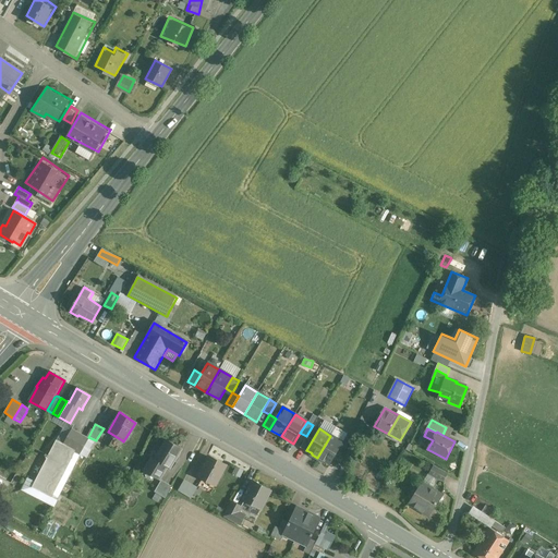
[(72,429),(71,431),(64,445),(81,453),(88,438),(72,429)]
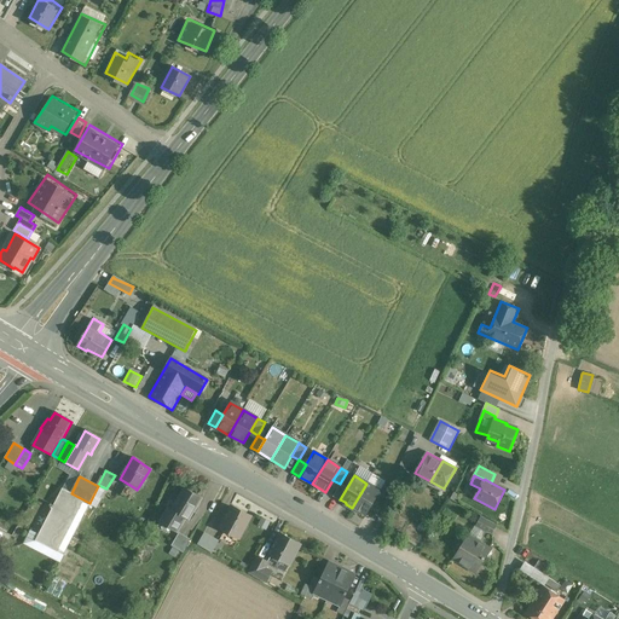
[(347,487),(345,487),(340,484),(333,497),(340,501),(340,499),(347,487)]
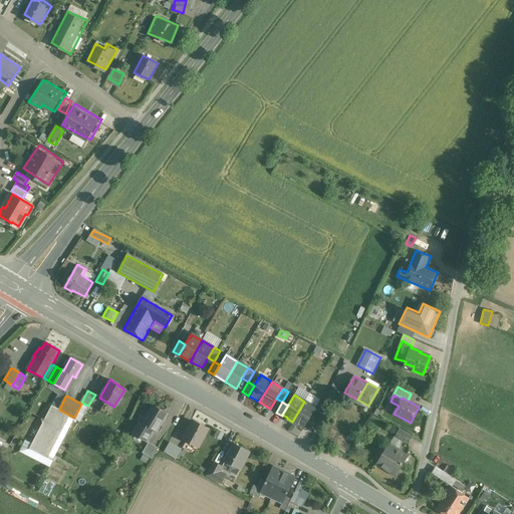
[(315,408),(304,402),(292,422),(298,425),(304,428),(315,408)]
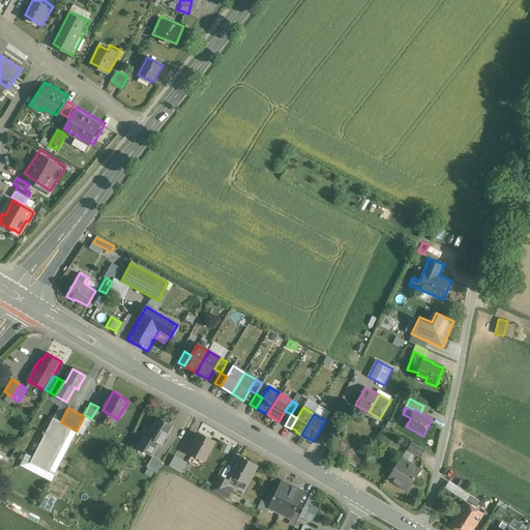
[(157,442),(158,443),(159,443),(160,444),(172,427),(157,417),(147,435),(144,434),(143,435),(144,436),(137,447),(149,455),(157,442)]
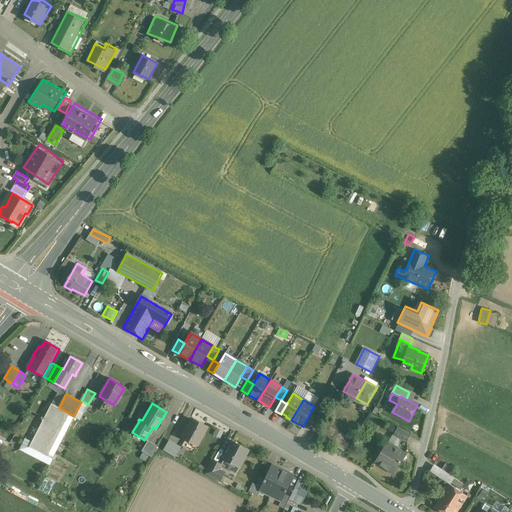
[(59,407),(52,404),(51,404),(44,417),(61,426),(68,413),(59,408),(59,407)]
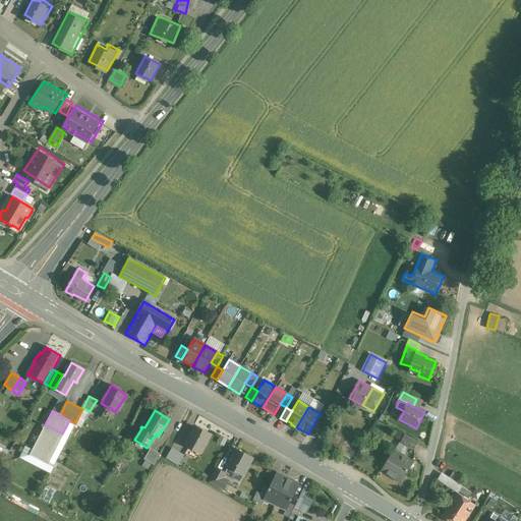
[(48,463),(52,466),(53,466),(75,423),(69,420),(48,463)]
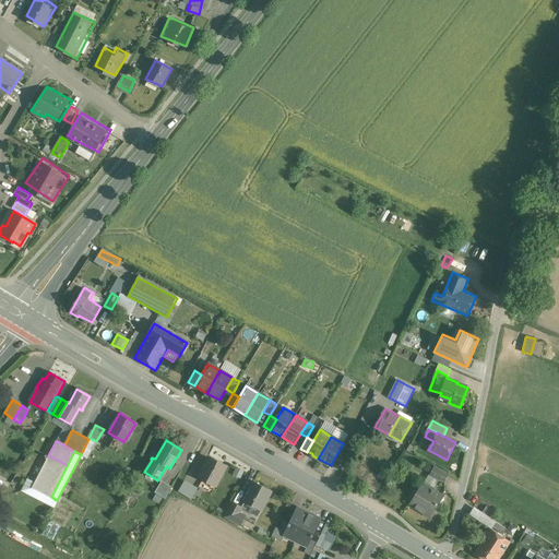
[(44,453),(43,455),(43,456),(47,458),(32,488),(50,497),(67,465),(44,453)]
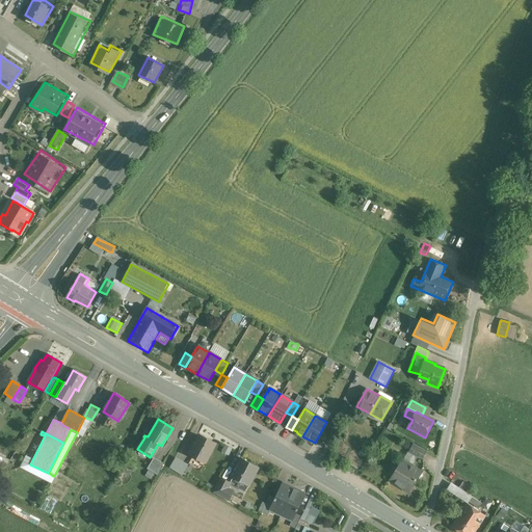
[(321,448),(323,444),(326,436),(320,432),(315,443),(314,443),(321,448)]
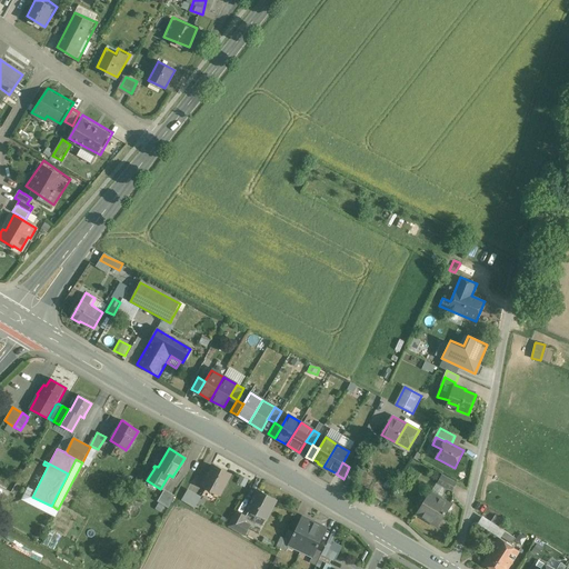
[(212,466),(209,471),(208,475),(206,475),(201,483),(219,493),(230,476),(212,466)]
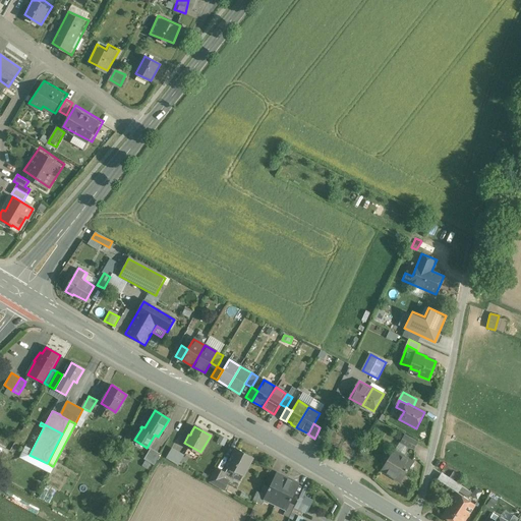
[(418,442),(409,438),(405,435),(400,443),(413,450),(418,442)]
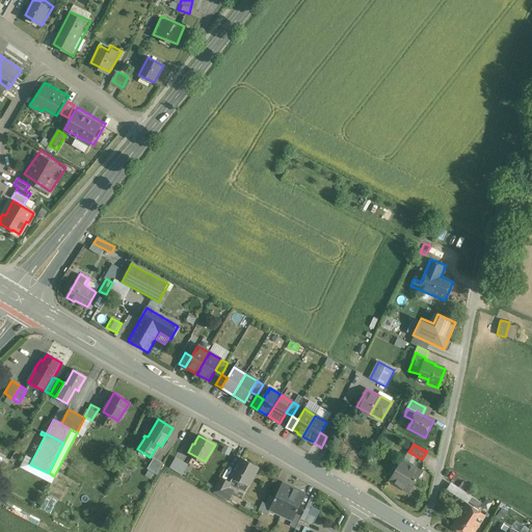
[(221,452),(229,455),(231,449),(224,446),(221,452)]
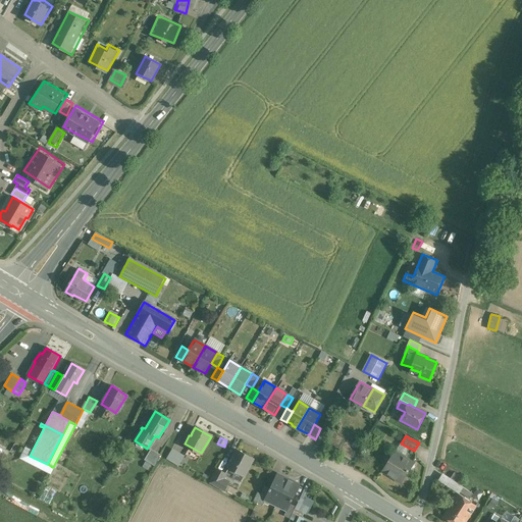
[(382,471),(386,473),(402,482),(408,471),(409,471),(409,472),(414,464),(405,458),(410,449),(402,444),(401,444),(400,444),(395,453),(395,452),(394,453),(382,471)]
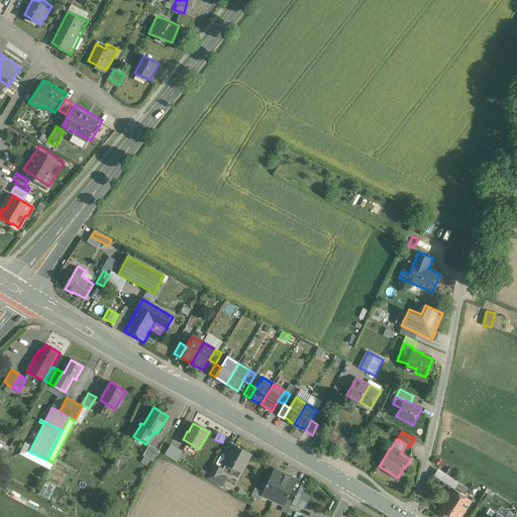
[(46,460),(33,453),(29,451),(31,445),(25,442),(19,453),(43,466),(46,460)]
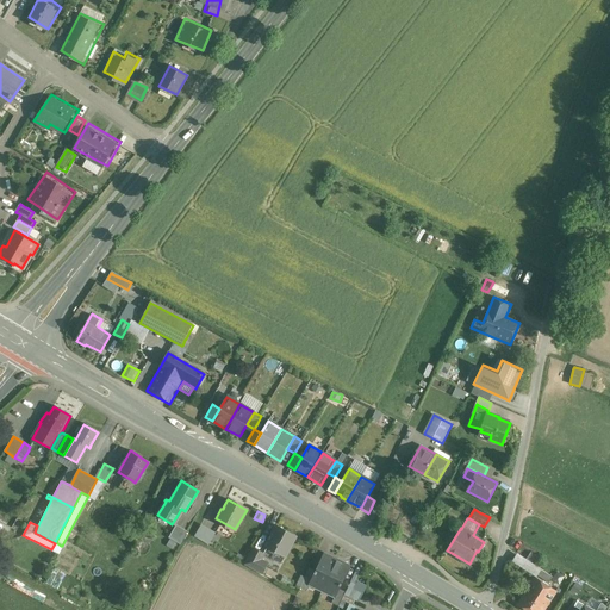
[(167,537),(174,541),(180,546),(187,531),(176,524),(167,537)]
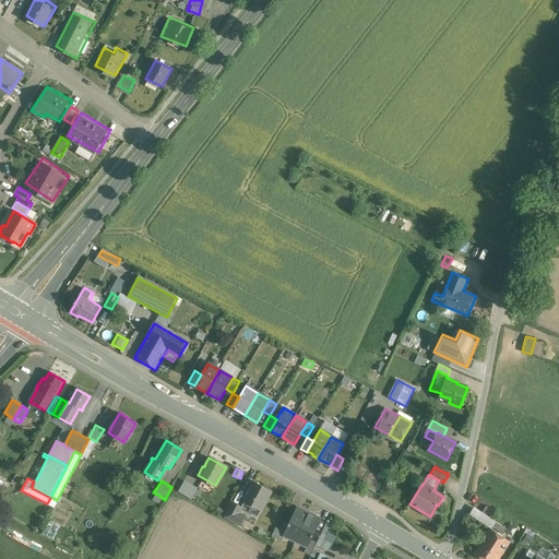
[(193,486),(191,484),(185,480),(178,491),(187,497),(193,486)]
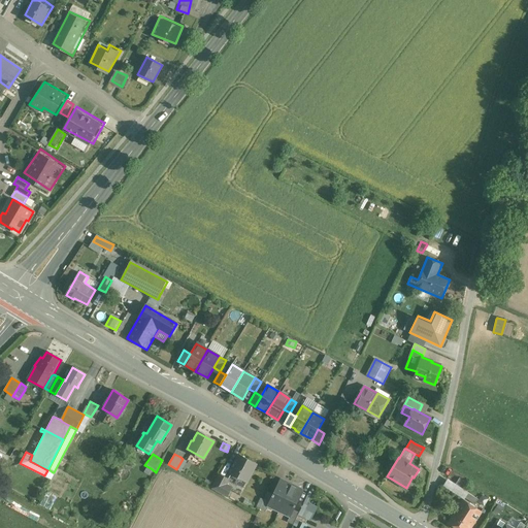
[(245,482),(248,479),(256,464),(239,456),(230,473),(245,482)]
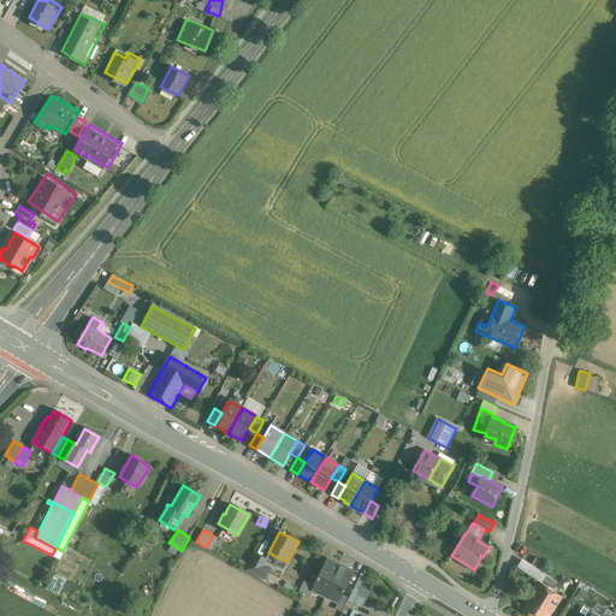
[(59,558),(60,556),(61,556),(63,552),(55,549),(52,556),(59,558)]
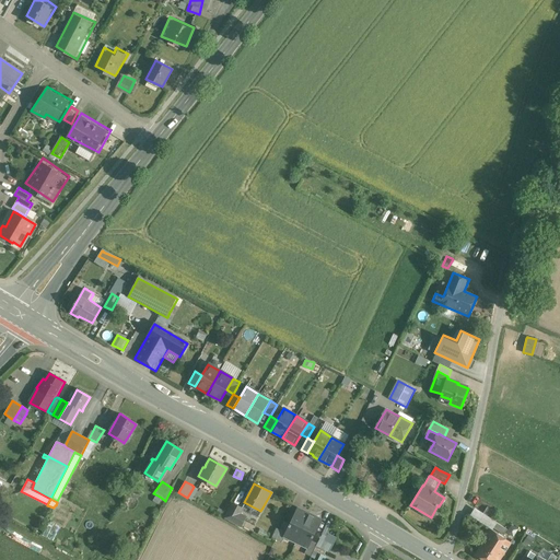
[(242,509),(241,508),(240,508),(233,504),(228,514),(236,518),(238,513),(240,513),(242,509)]
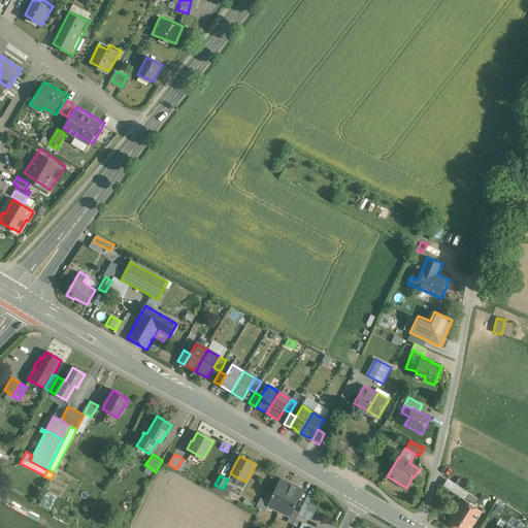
[(447,479),(442,487),(464,498),(468,490),(447,479)]
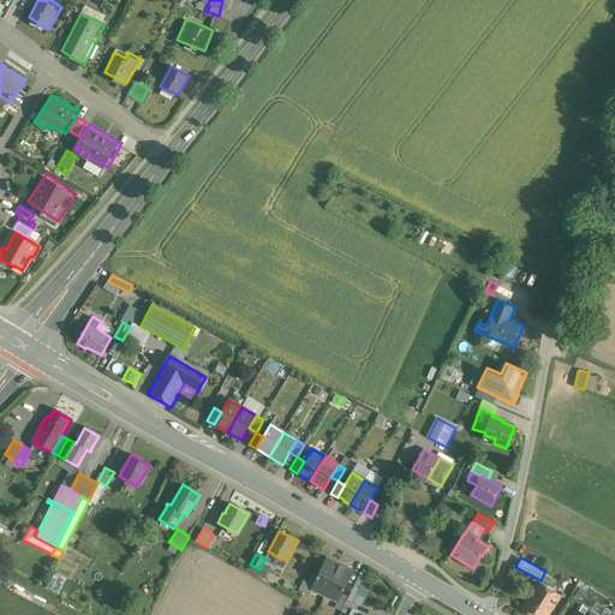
[(326,560),(320,573),(312,587),(326,595),(339,566),(326,560)]
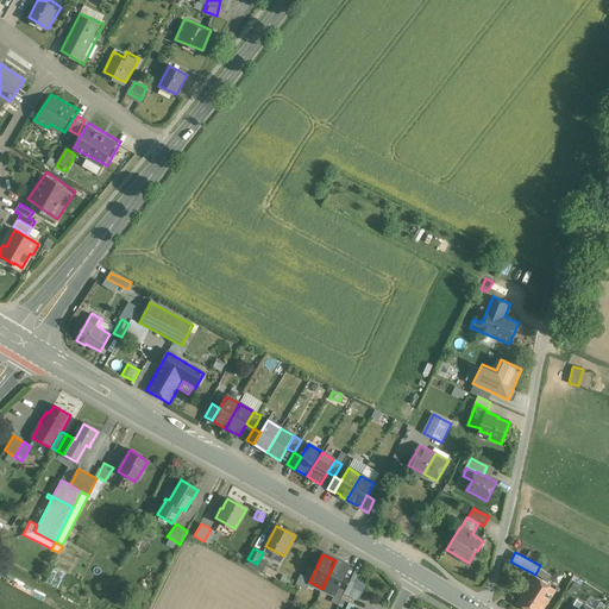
[(262,572),(265,566),(267,563),(261,558),(257,564),(248,559),(245,564),(262,572)]
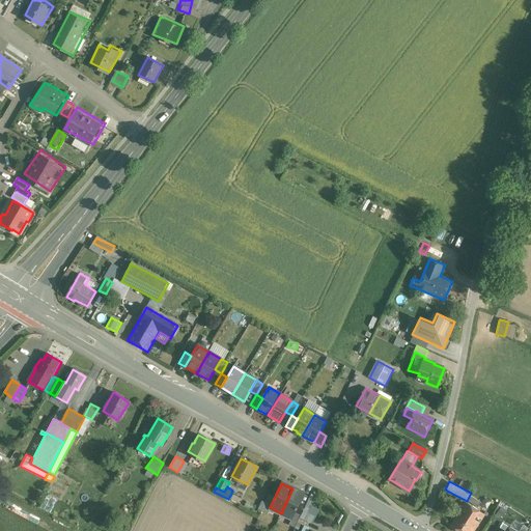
[(294,488),(282,510),(282,511),(281,513),(292,519),(304,494),(294,488)]
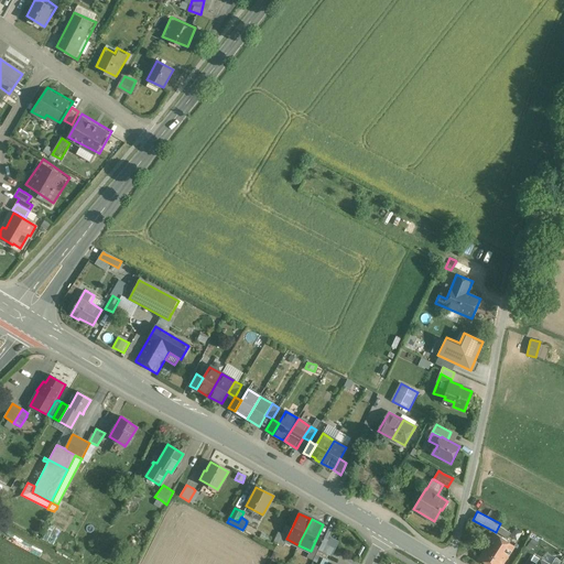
[(501,527),(500,528),(498,532),(508,539),(511,533),(501,527)]
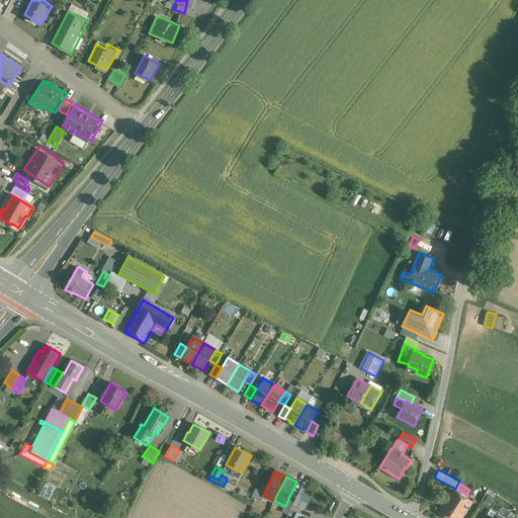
[(260,488),(258,493),(255,499),(260,502),(263,496),(263,495),(265,490),(260,488)]
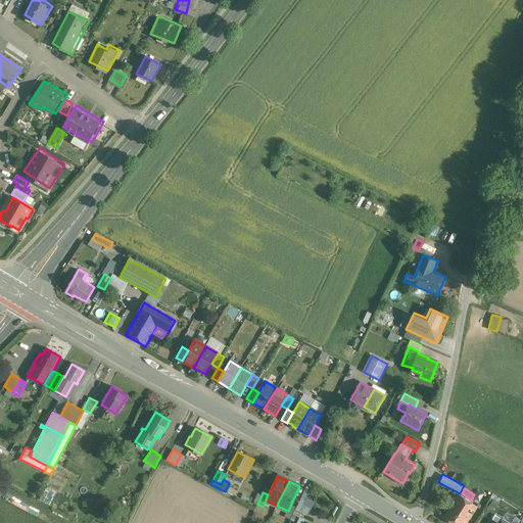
[(445,518),(452,522),(453,522),(466,522),(476,508),(460,496),(445,518)]
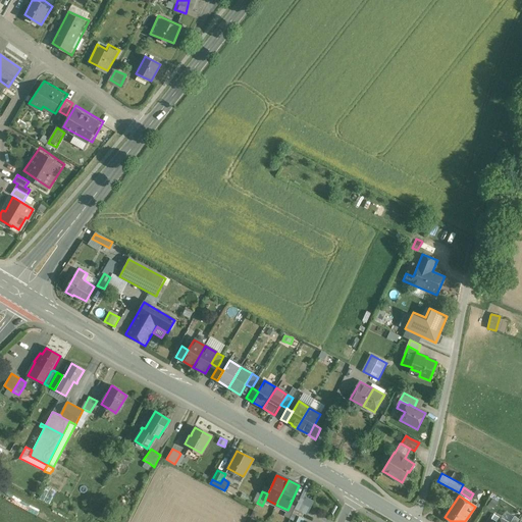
[(492,500),(488,505),(486,508),(489,510),(496,502),(492,500)]
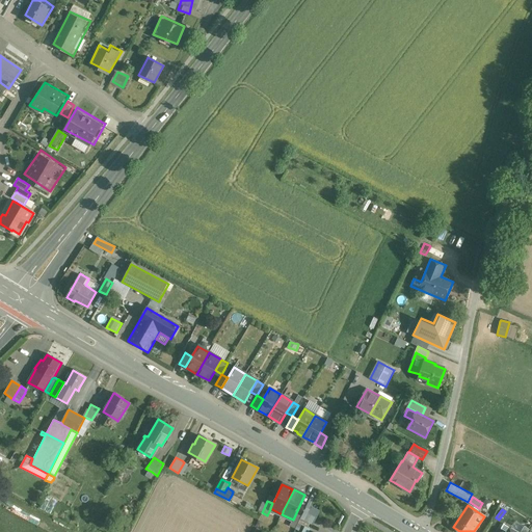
[(295,513),(295,514),(293,520),(292,520),(289,526),(295,529),(301,516),(295,513)]
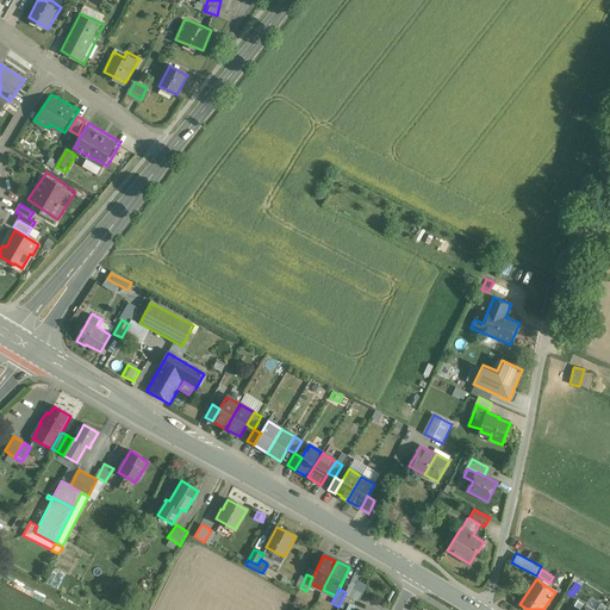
[(346,592),(342,599),(341,601),(342,601),(356,608),(361,599),(360,599),(346,592)]
